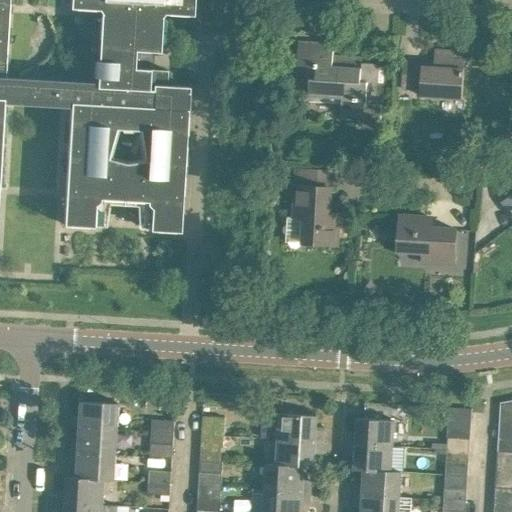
[(0,0),(0,153),(3,99),(70,103),(63,224),(93,226),(95,204),(99,201),(99,198),(147,201),(147,204),(150,207),(151,207),(150,229),(180,231),(188,86),(166,85),(167,70),(134,68),(135,50),(159,51),(161,16),(164,13),(192,15),(193,0),(70,0),(70,7),(98,9),(101,13),(98,60),(94,60),(92,77),(97,77),(96,85),(4,80),(9,0),(0,0)]
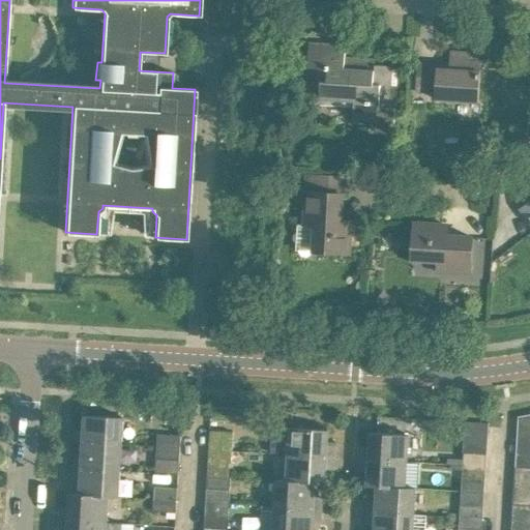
[(393,122),(395,109),(398,66),(375,64),(376,59),(359,58),(358,69),(345,68),(346,45),(310,42),(308,67),(323,68),(323,81),(321,81),(320,98),(354,100),(353,120),(379,121),(393,122)]
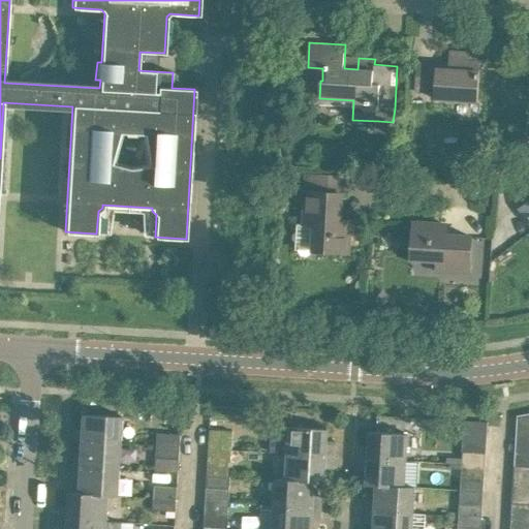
[(448,69),(436,68),(437,64),(417,63),(415,90),(435,92),(435,99),(477,102),(480,54),(449,52),(448,69)]
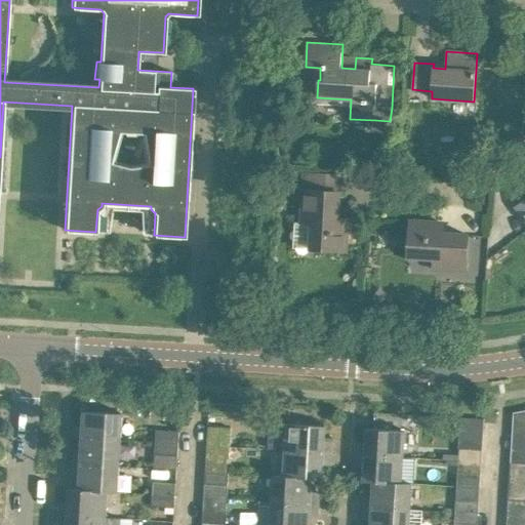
[(340,175),(320,174),(305,173),(303,223),(313,224),(311,248),(346,251),(348,218),(337,217),(340,175)]
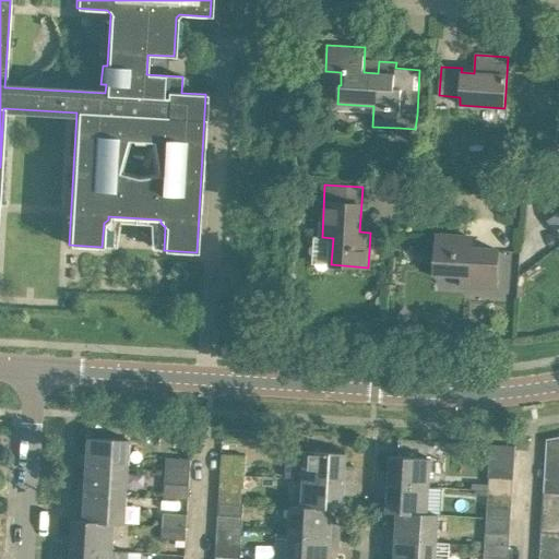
[(496,287),(499,250),(472,248),(472,237),(437,236),(435,273),(462,275),(461,285),(496,287)]
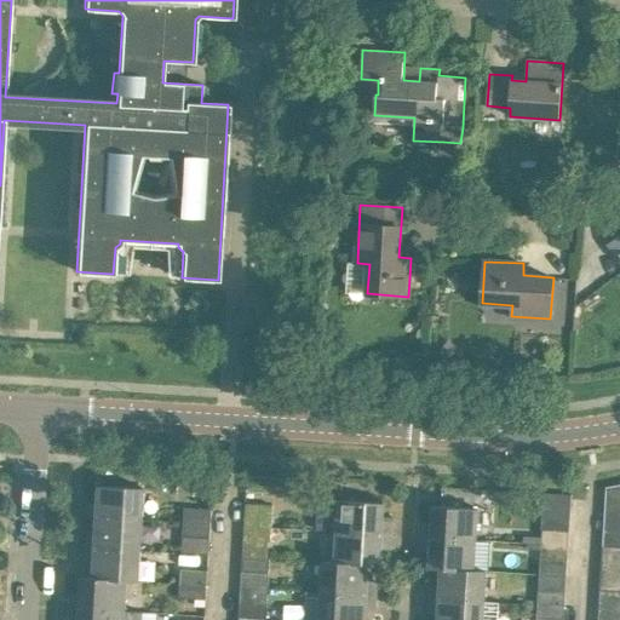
[(590,277),(590,268),(579,268),(578,291),(596,292),(597,279),(590,277)]
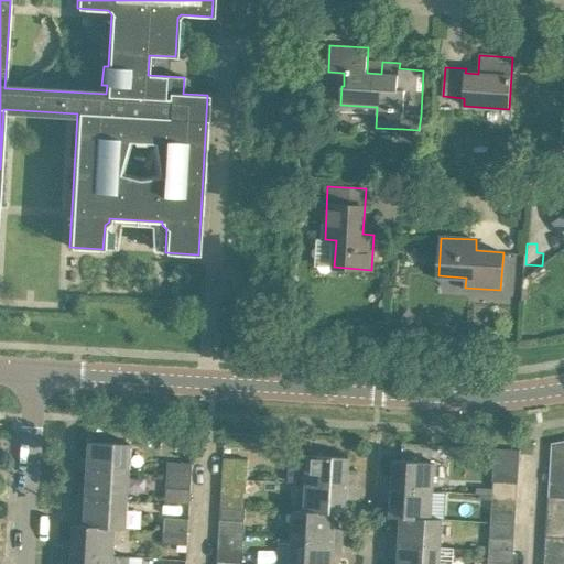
[(295,313),(303,315),(308,310),(306,301),(300,299),(294,302),(292,307),(295,313)]
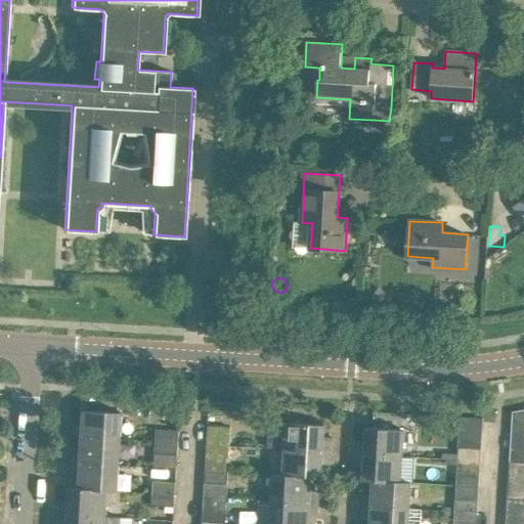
[(181,399),(167,398),(167,415),(180,416),(181,399)]
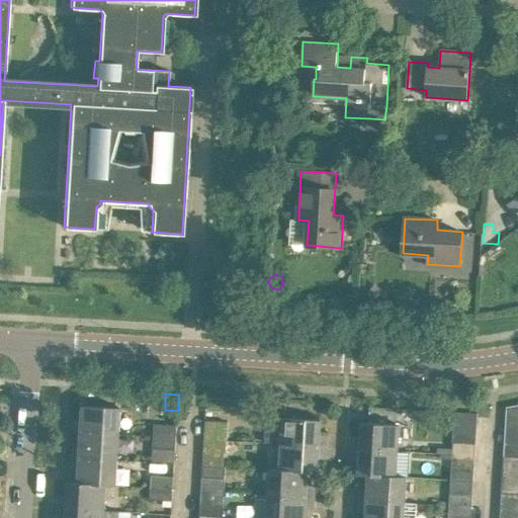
[(207,397),(206,411),(219,411),(220,399),(239,400),(240,399),(230,399),(207,397)]
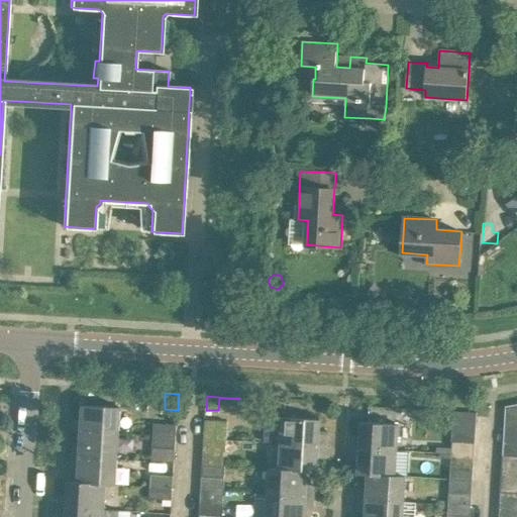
[(119,433),(119,427),(120,407),(83,405),(82,419),(74,418),(74,430),(119,433)]
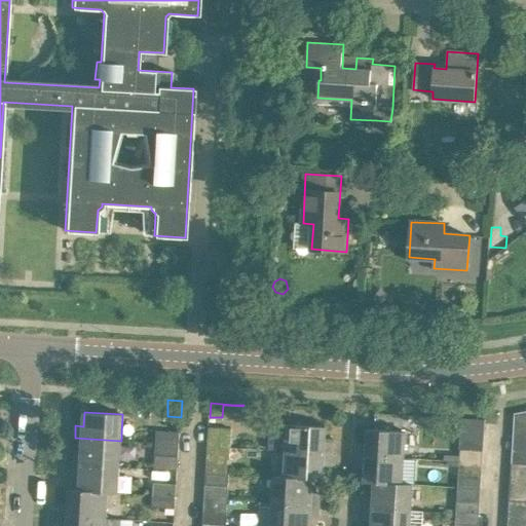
[(326,441),(326,426),(292,424),(292,418),(271,417),(270,450),(287,451),(333,453),(334,441),(326,441)]
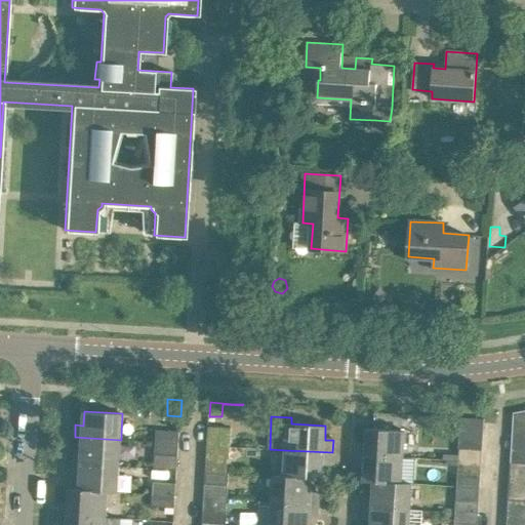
[(524,436),(524,425),(513,425),(512,436),(524,436)]
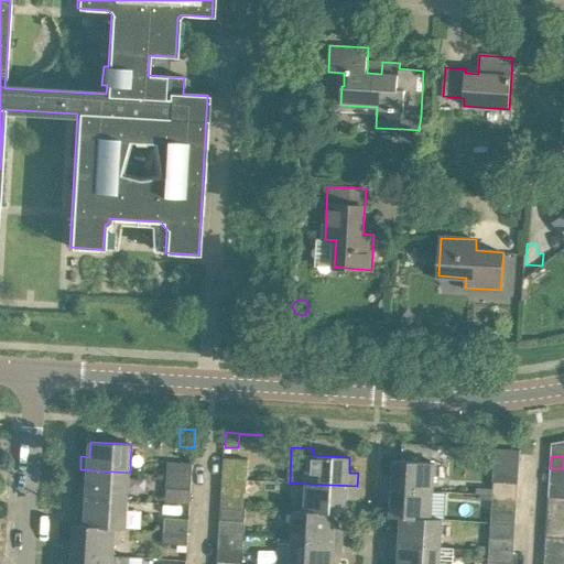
[(224,478),(248,479),(249,458),(225,457),(224,478)]
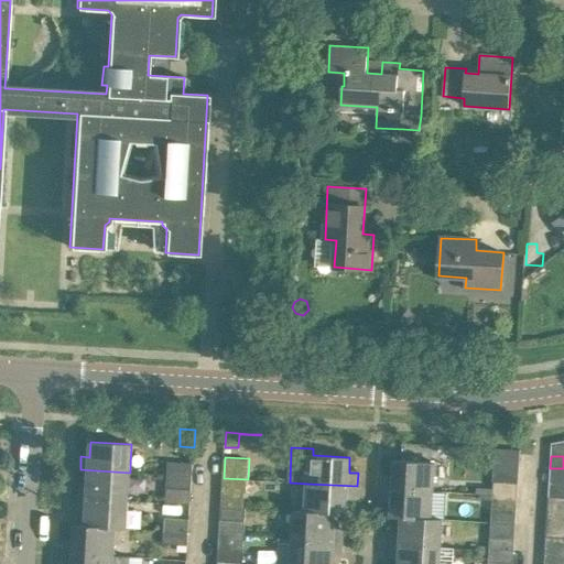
[(433,491),(434,484),(435,463),(394,459),(393,475),(384,475),(383,488),(433,491)]
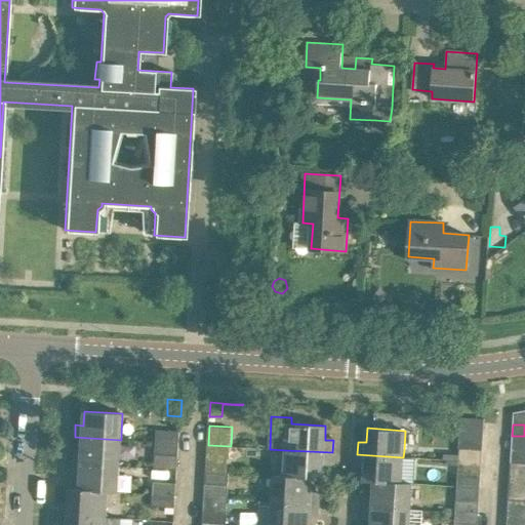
[(178,443),(179,431),(156,430),(156,442),(178,443)]
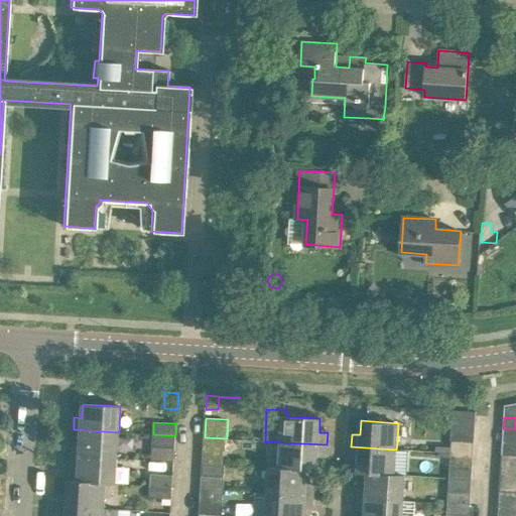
[(515,441),(515,428),(503,428),(503,441),(515,441)]
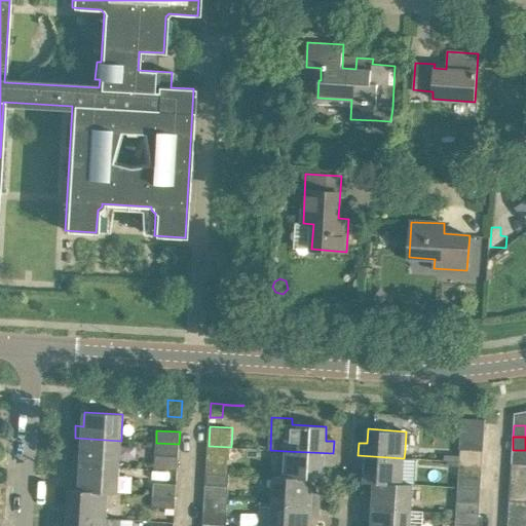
[(119,466),(121,441),(75,438),(75,439),(83,439),(82,452),(74,452),(73,464),(119,466)]
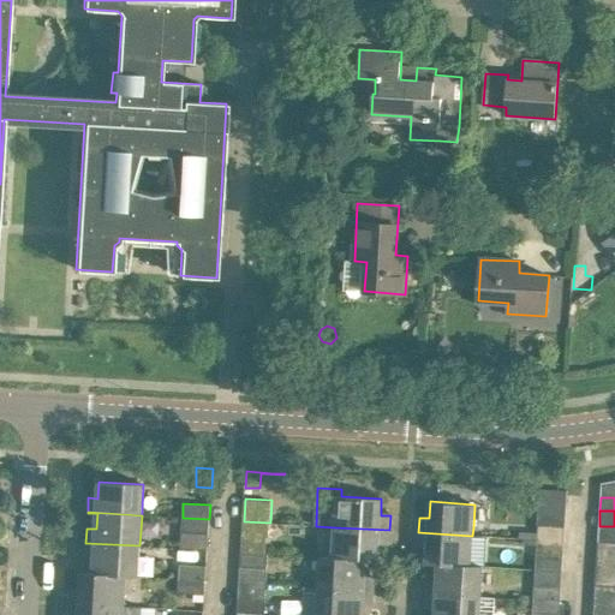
[(181,532),(180,548),(207,550),(208,548),(208,533),(209,519),(183,518),(181,532)]
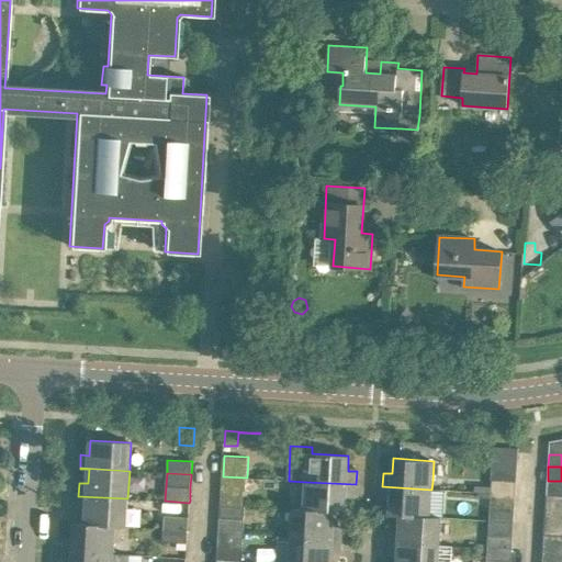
[(222,490),(244,491),(246,491),(247,478),(223,476),(222,490)]
